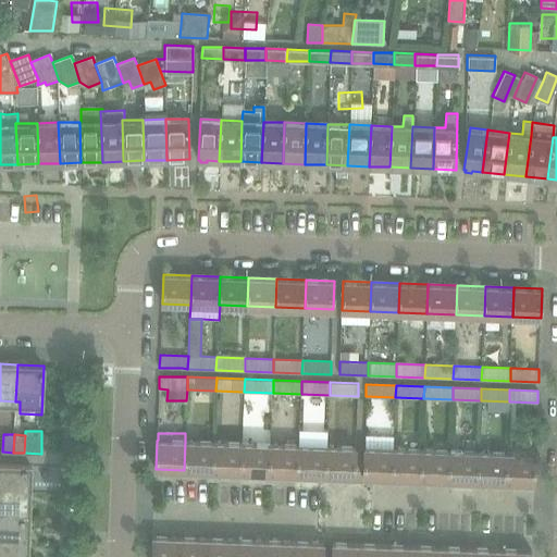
[(450,438),(450,450),(449,480),(478,481),(479,452),(463,452),(463,438),(450,438)]
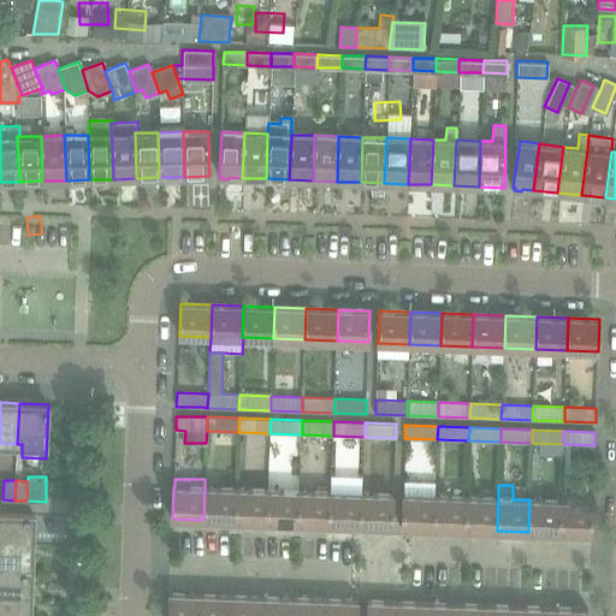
[(236,489),(205,487),(203,520),(235,521),(236,489)]
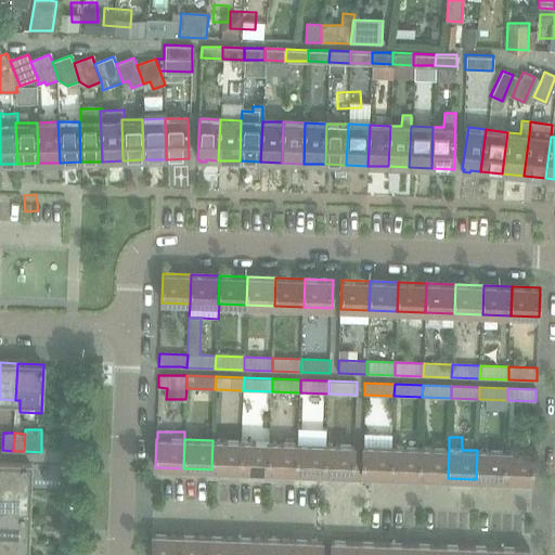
[(242,441),(213,440),(211,469),(241,470),(242,441)]
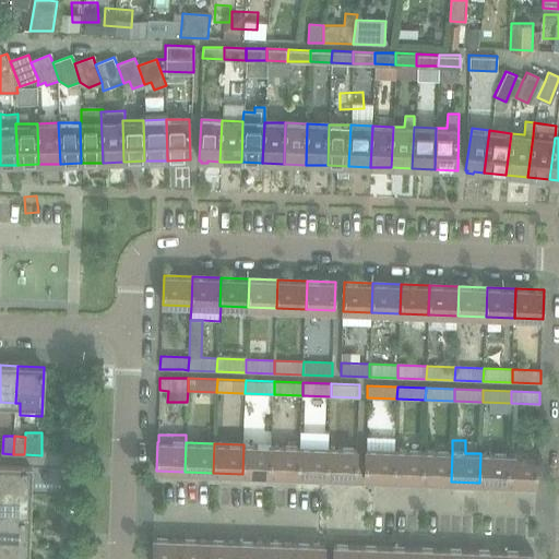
[(272,445),(244,444),(242,474),(271,475),(272,445)]
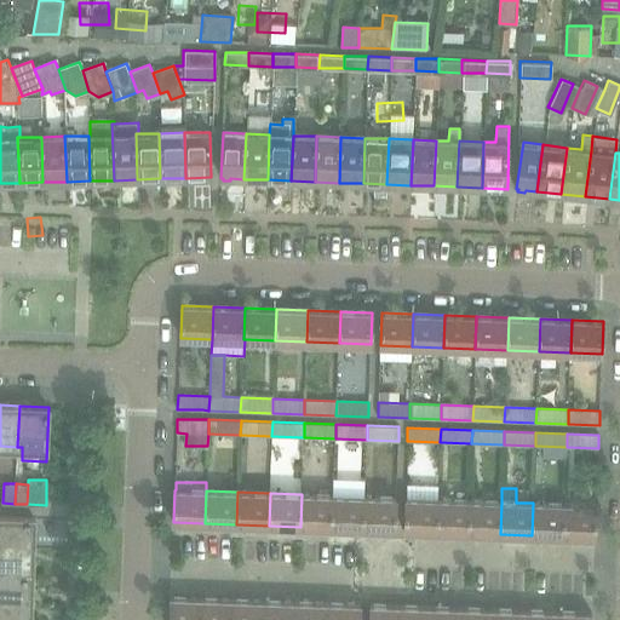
[(333,495),(302,494),(300,527),(332,528),(333,495)]
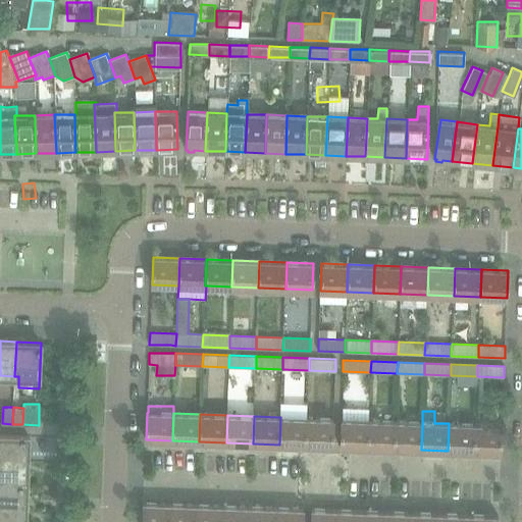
[(307,418),(280,417),(279,445),(306,446),(307,418)]
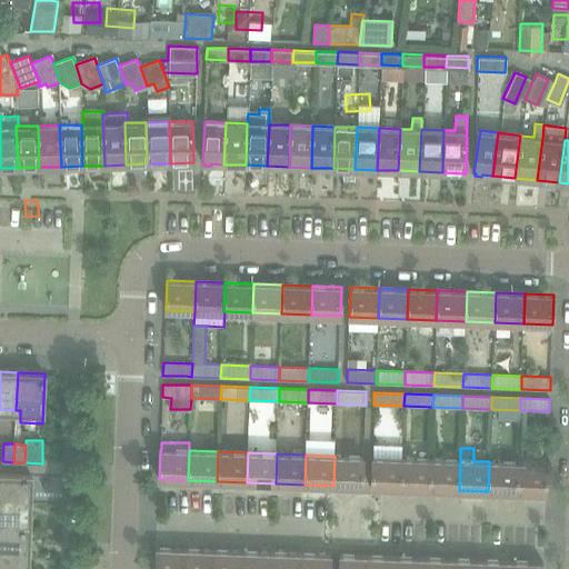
[(363,457),(335,456),(333,486),(362,487),(363,457)]
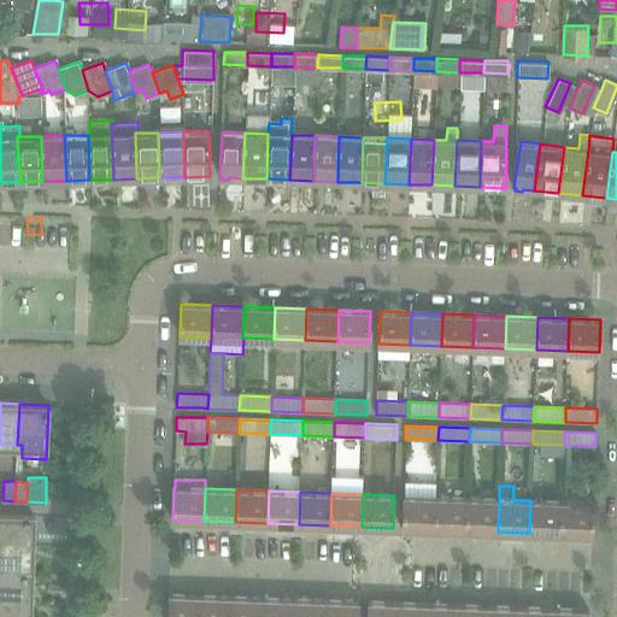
[(403,528),(435,529),(436,497),(404,495),(403,528)]
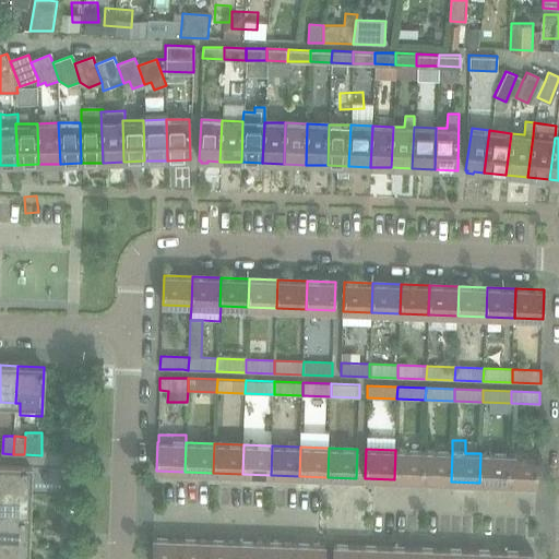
[(424,451),(395,450),(394,479),(423,480),(424,451)]
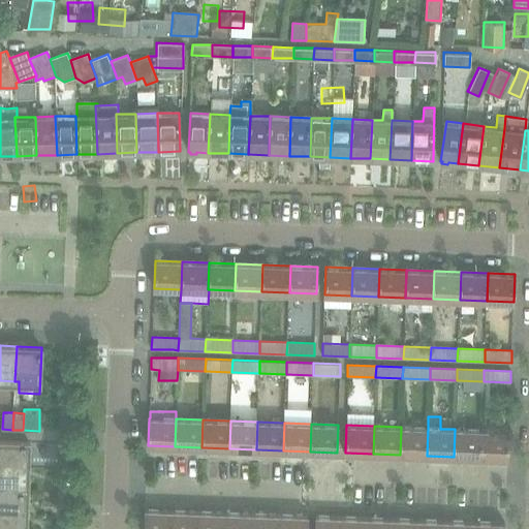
[(428,428),(401,427),(400,455),(427,456),(428,428)]
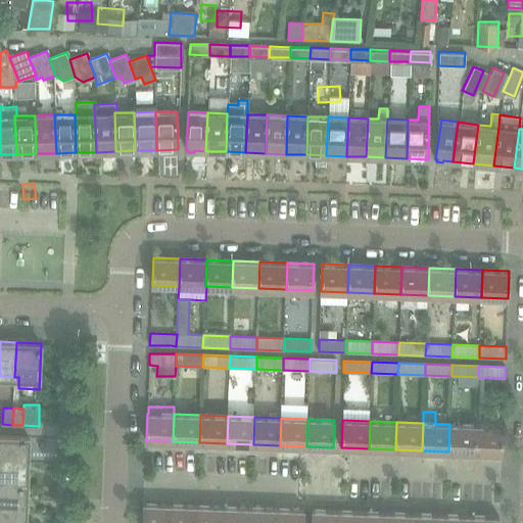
[(476,425),(449,424),(448,452),(475,453),(476,425)]
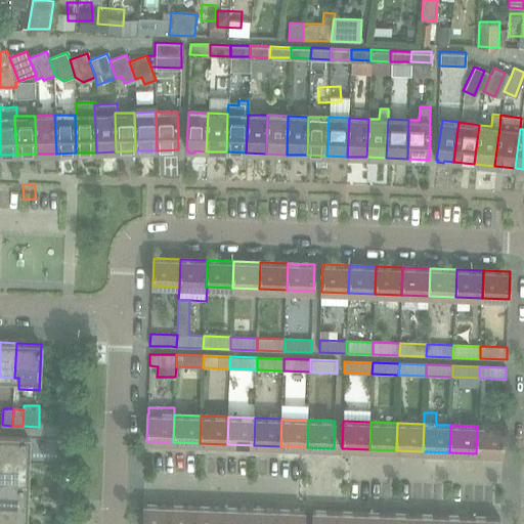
[(504,427),(477,426),(476,453),(503,454),(504,427)]
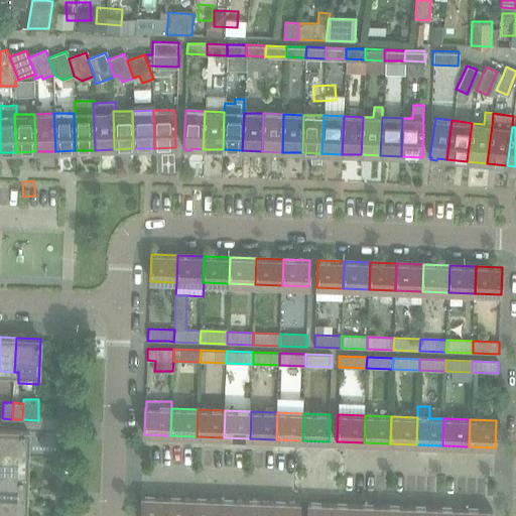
[(28,431),(0,430),(0,454),(27,456),(28,431)]
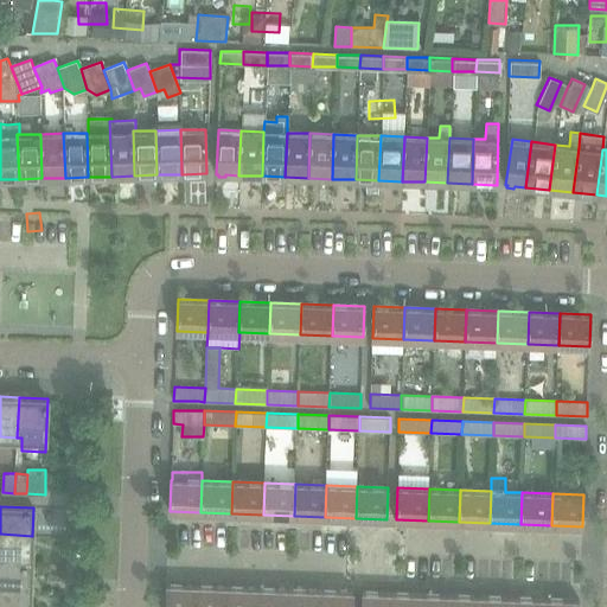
[(32,536),(0,534),(0,562),(31,564),(32,536)]
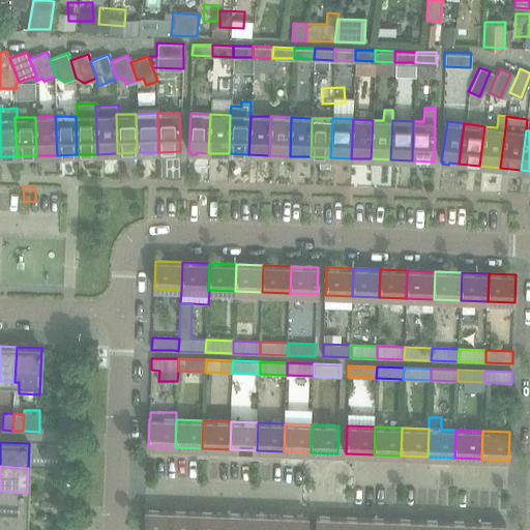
[(27,493),(0,491),(0,517),(26,518),(27,493)]
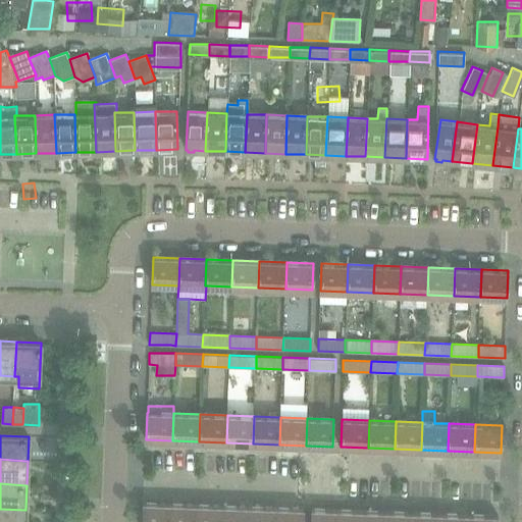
[(168,521),(169,504),(143,503),(142,521),(168,521)]
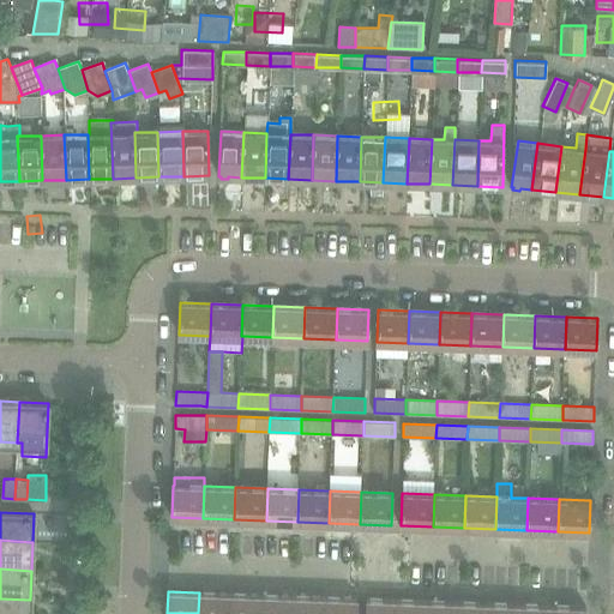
[(229,613),(232,594),(199,593),(198,613),(229,613)]
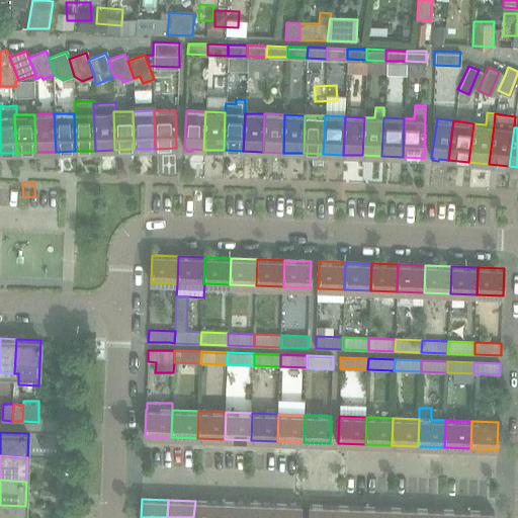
[(221,517),(222,502),(195,501),(193,517),(221,517)]
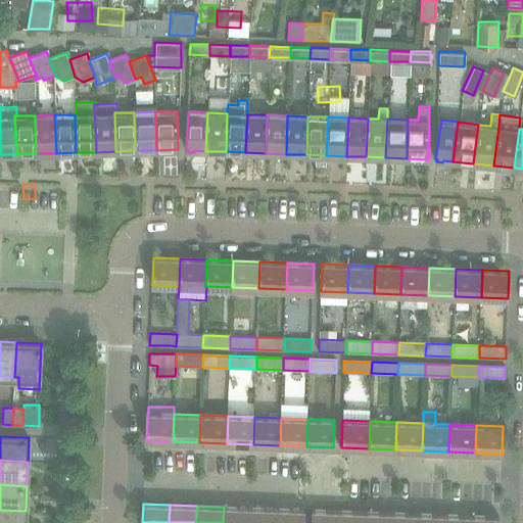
[(249,522),(250,508),(224,507),(223,522),(249,522)]
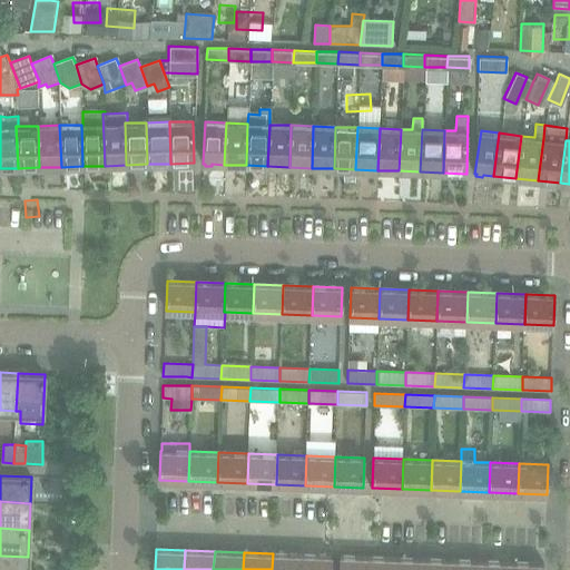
[(301,569),(302,554),(273,553),(272,569),(301,569)]
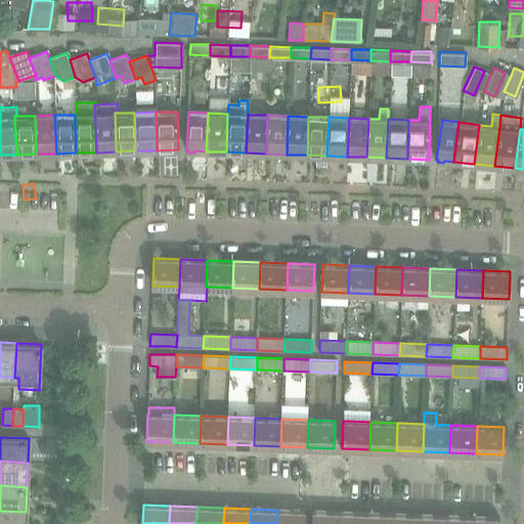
[(304,523),(305,511),(277,510),(276,523),(304,523)]
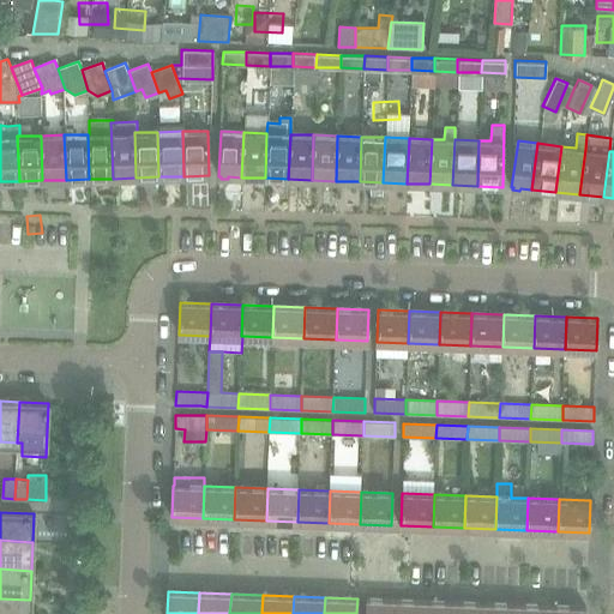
[(29,613),(30,600),(0,599),(0,613),(29,613)]
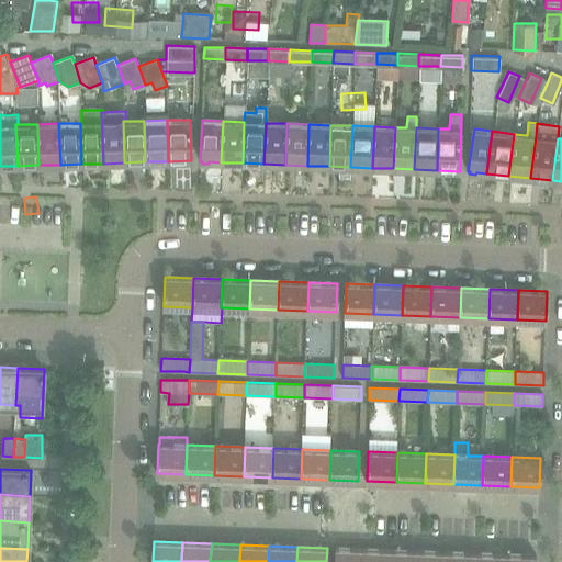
[(334,561),(363,561),(364,549),(335,548),(334,561)]
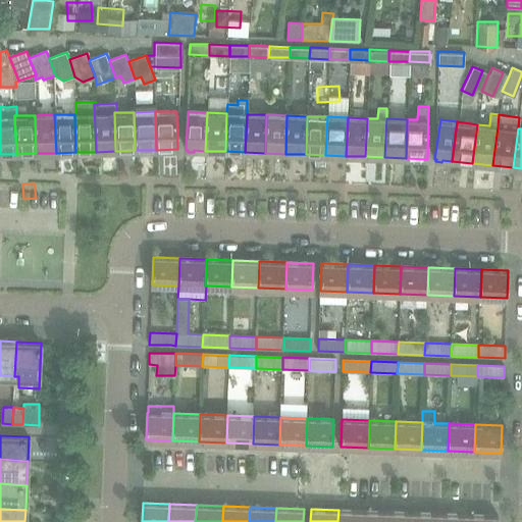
[(364,521),(365,511),(338,510),(337,521),(364,521)]
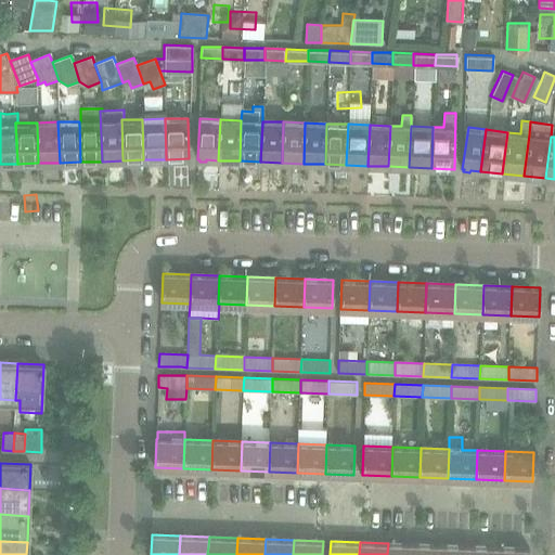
[(416,554),(416,544),(388,543),(387,554),(416,554)]
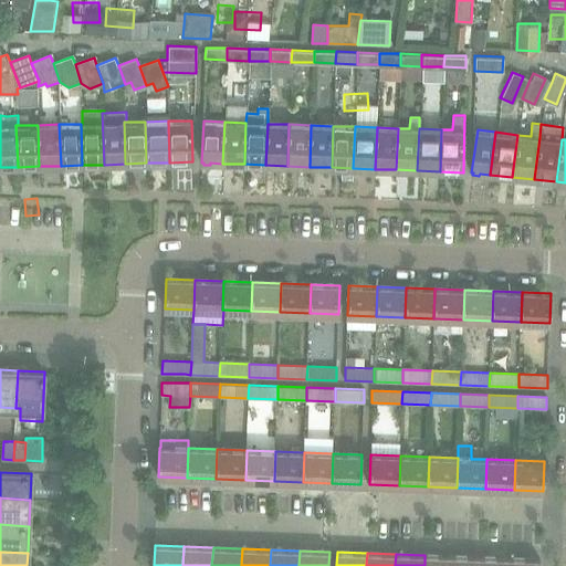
[(453,565),(454,556),(425,555),(425,565),(453,565)]
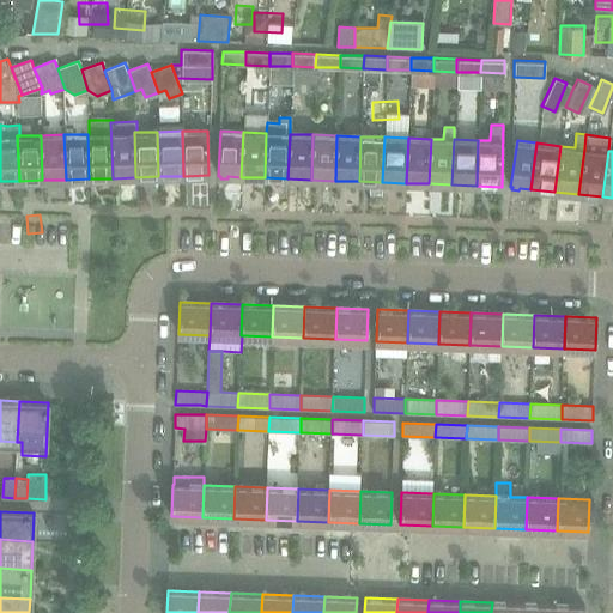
[(522,612),(523,604),(492,602),(491,612),(522,612)]
